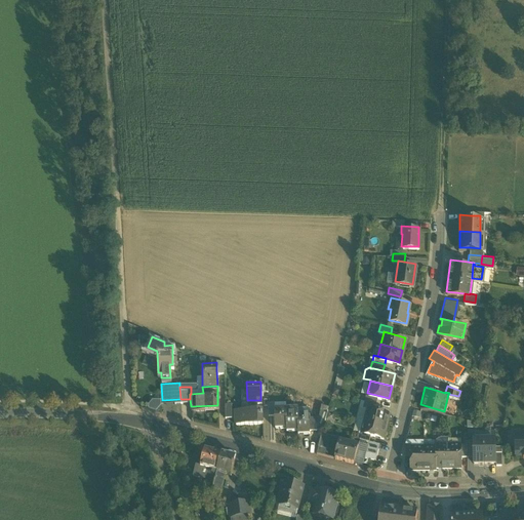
[(376,395),(367,393),(367,392),(365,392),(363,398),(375,401),(376,395)]
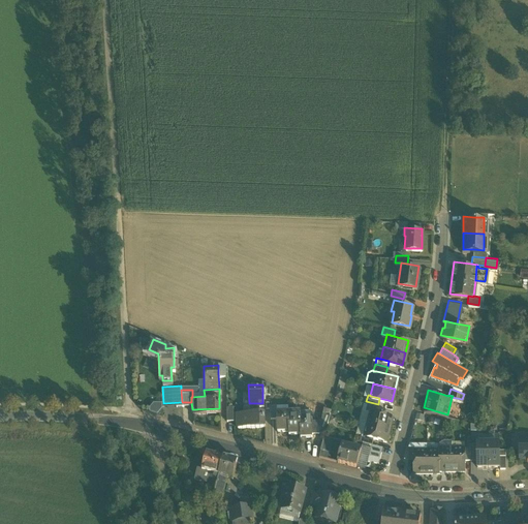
[(150,404),(156,409),(161,402),(155,397),(150,404)]
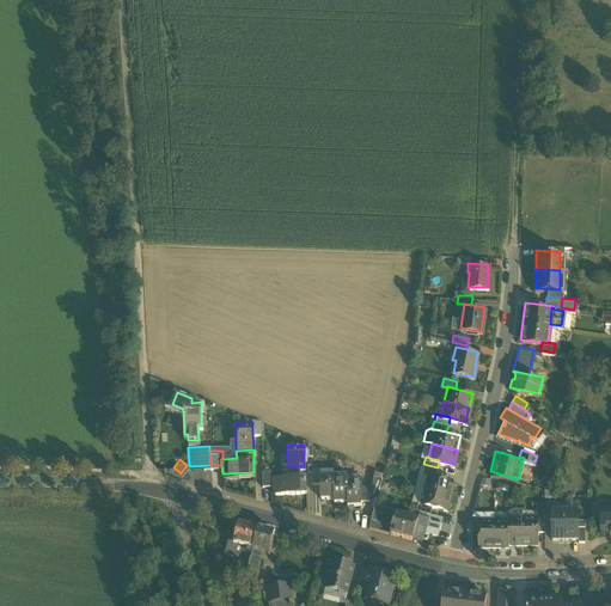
[(438,467),(423,464),(422,471),(427,472),(428,472),(435,475),(438,467)]
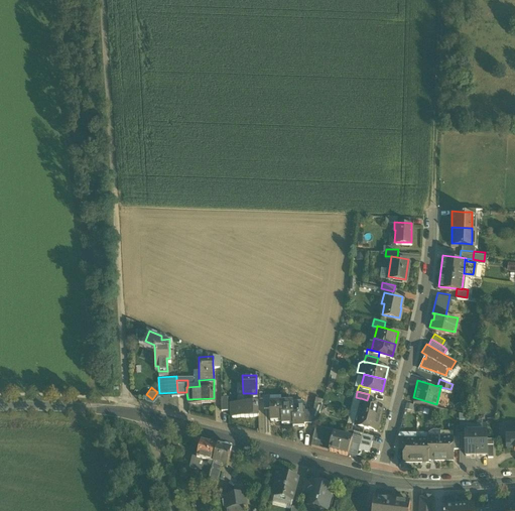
[(250,393),(243,393),(243,399),(230,400),(231,413),(257,412),(257,399),(250,399),(250,393)]
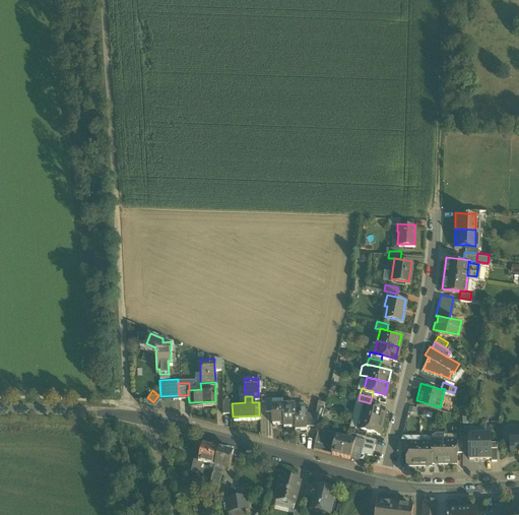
[(282,401),(270,402),(270,406),(271,421),(282,420),(282,405),(282,401)]
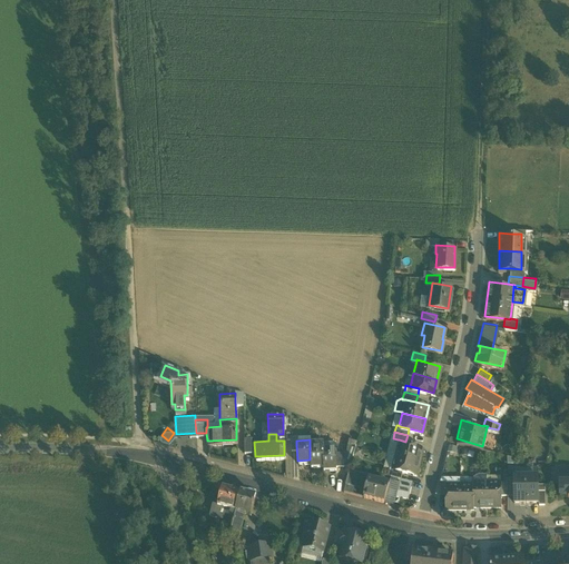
[(405,442),(399,439),(398,439),(395,453),(419,458),(422,445),(405,442)]
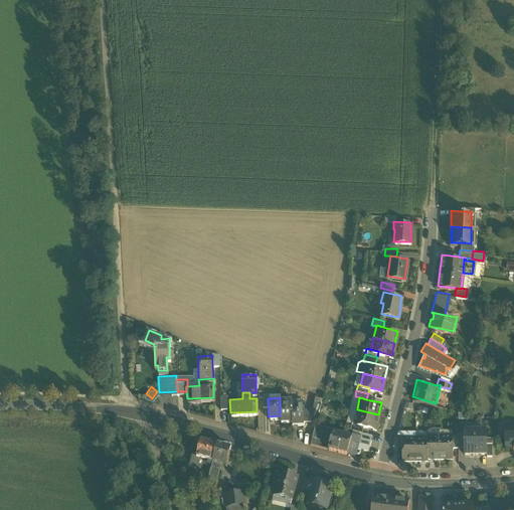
[(321,398),(314,398),(312,405),(309,418),(316,418),(321,398)]
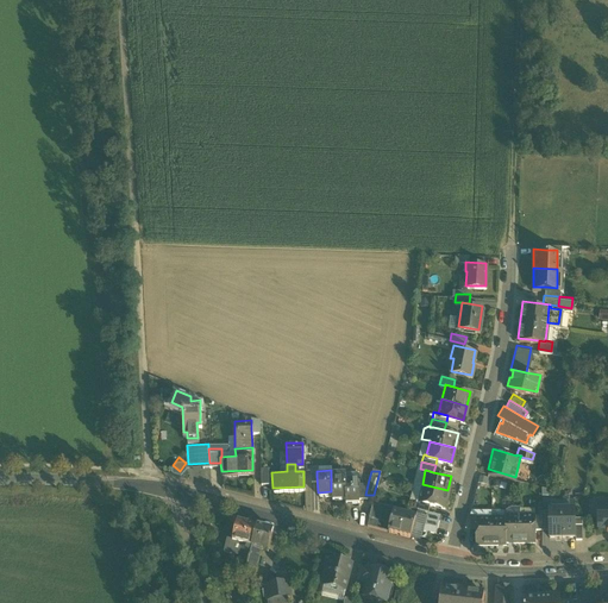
[(344,473),(331,475),(331,491),(332,496),(345,495),(344,478),(344,473)]
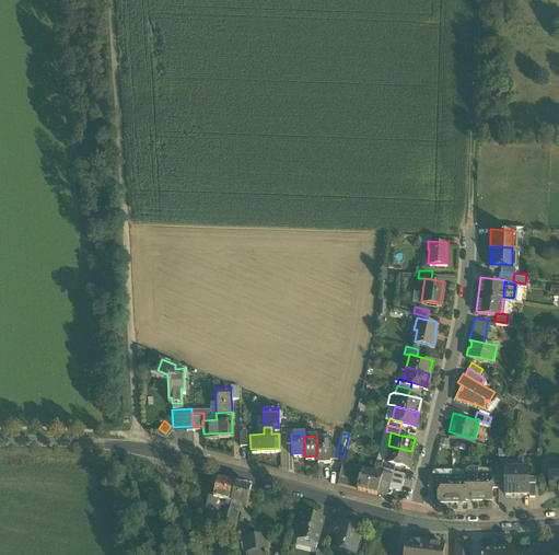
[(328,439),(316,440),(317,455),(317,460),(329,460),(329,455),(328,442),(328,439)]
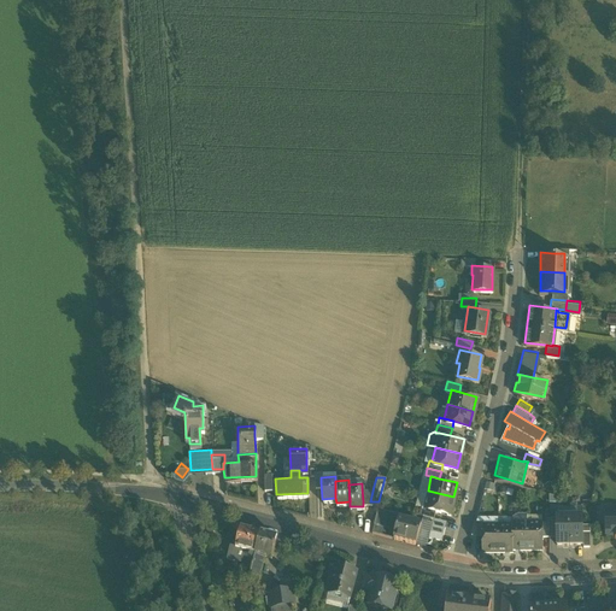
[(374,486),(362,487),(363,501),(370,501),(374,486)]
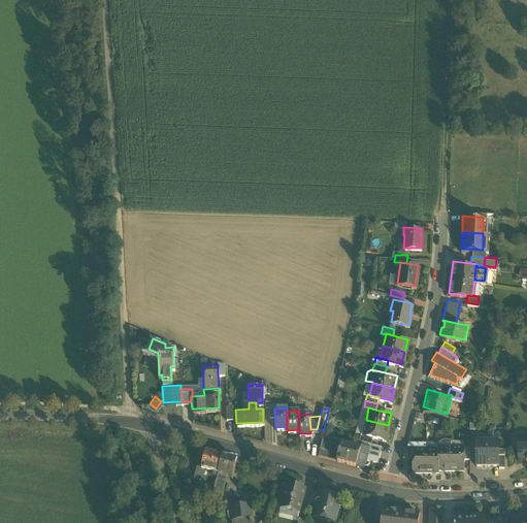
[(388,425),(366,420),(363,431),(363,432),(371,434),(385,437),(388,425)]
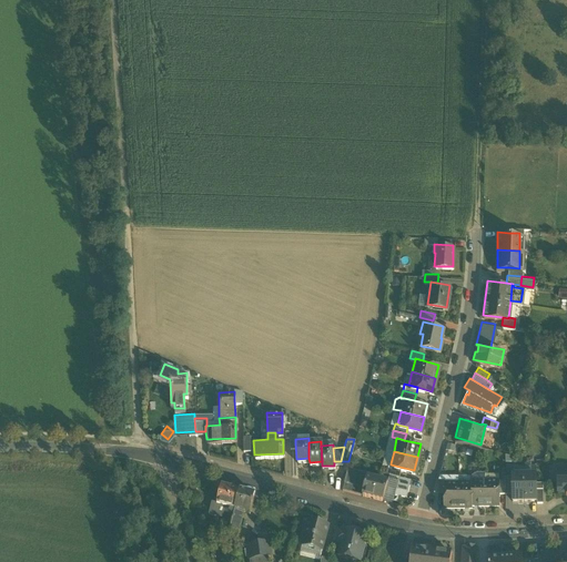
[(566,462),(556,462),(556,488),(566,488),(566,462)]
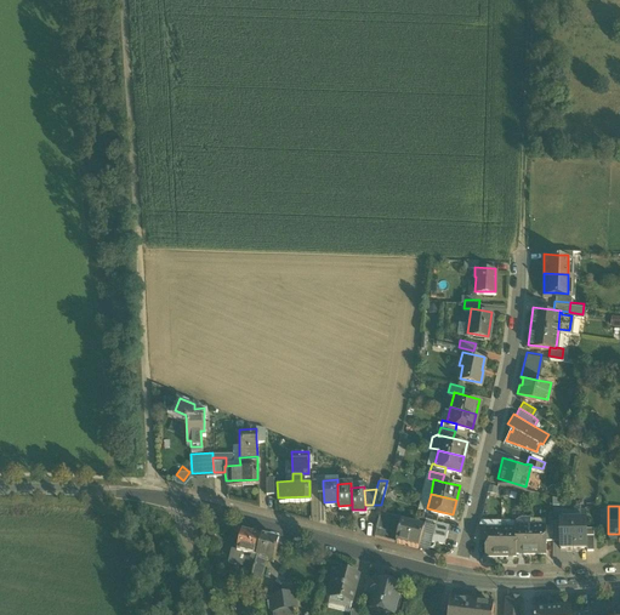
[(437,511),(427,508),(427,507),(424,507),(421,514),(436,518),(437,511)]
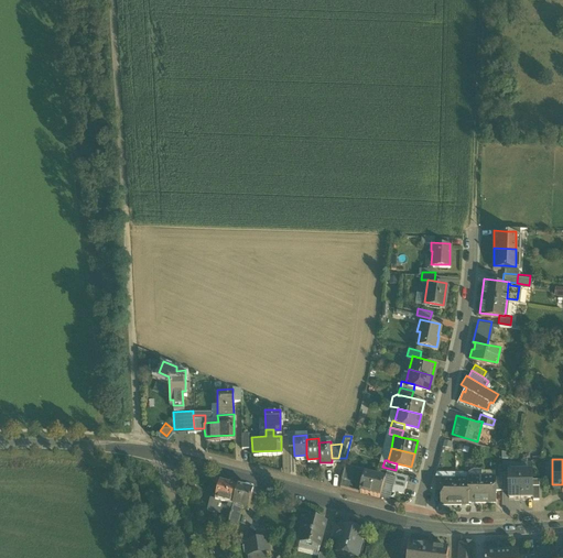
[(366,467),(345,461),(342,472),(361,477),(364,469),(365,469),(366,467)]
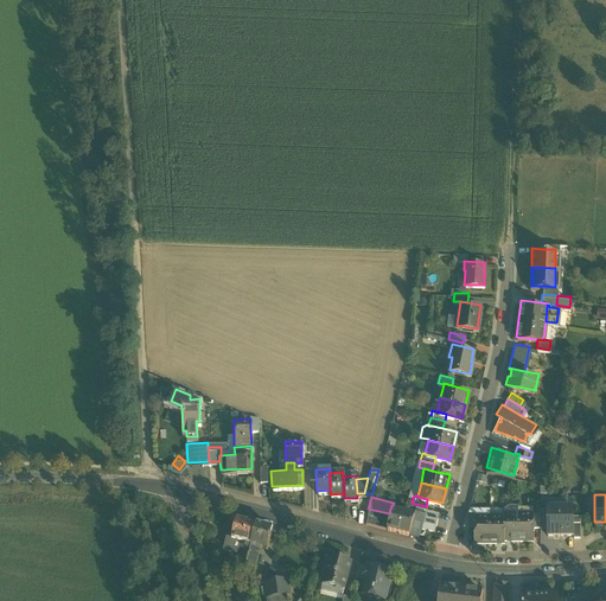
[(546,534),(559,534),(559,504),(546,504),(546,506),(546,524),(546,534)]
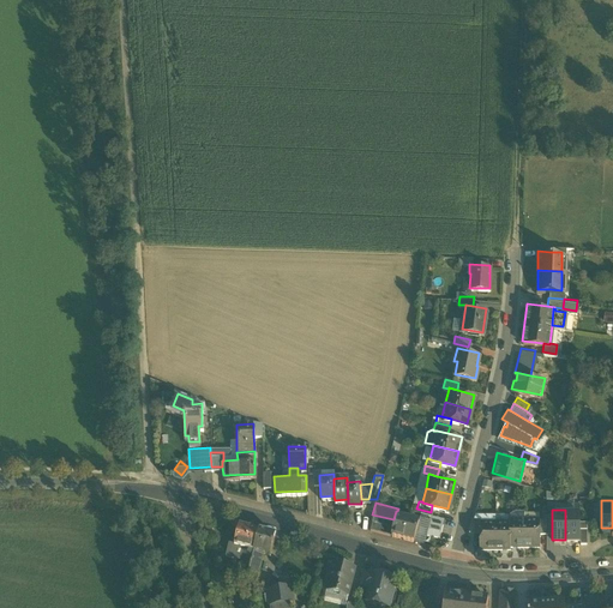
[(565,540),(578,540),(578,519),(578,510),(565,510),(565,540)]
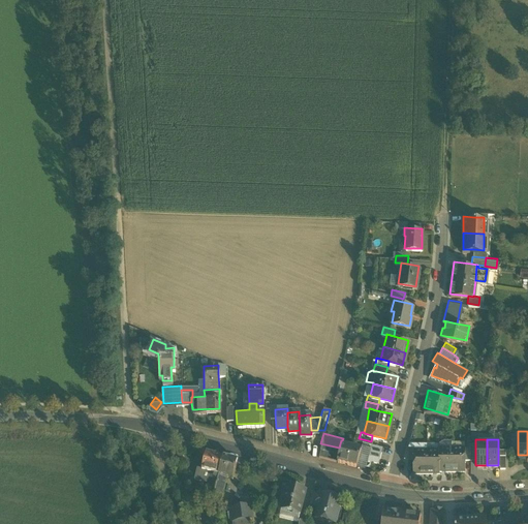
[(342,440),(341,440),(339,448),(337,458),(354,463),(360,445),(342,440)]
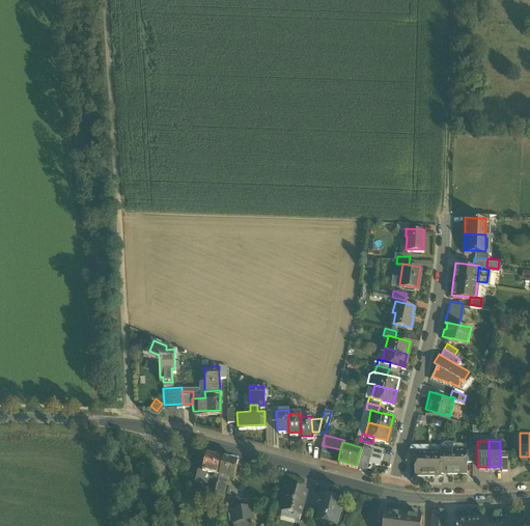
[(384,445),(372,443),(369,460),(380,462),(384,445)]
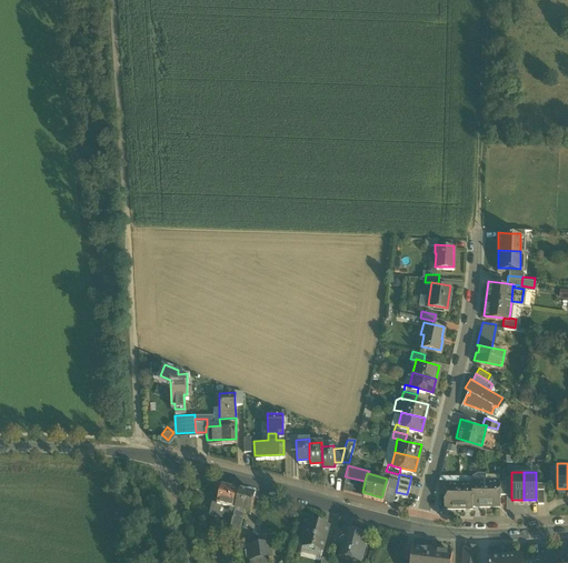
[(485,479),(471,479),(471,481),(471,502),(485,502),(485,479)]
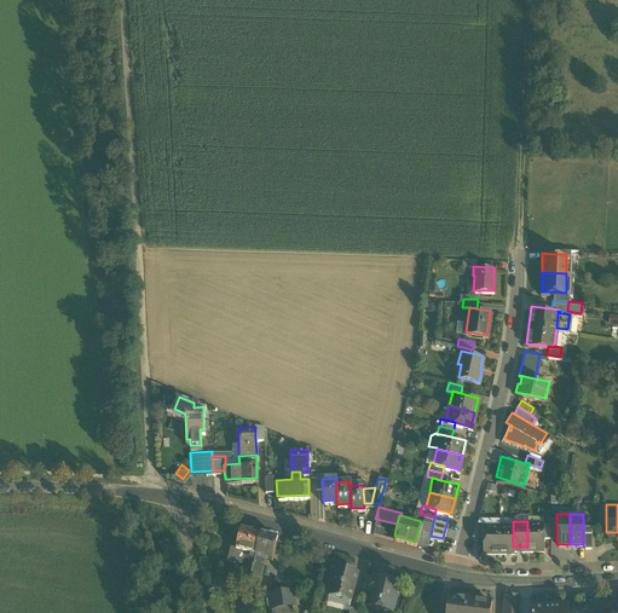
[(543,521),(527,521),(527,547),(542,547),(543,533),(543,521)]
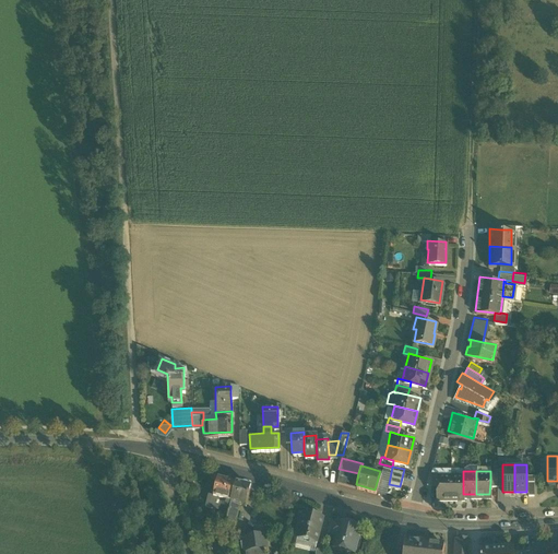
[(450,473),(436,473),(436,483),(436,496),(450,496),(450,473)]
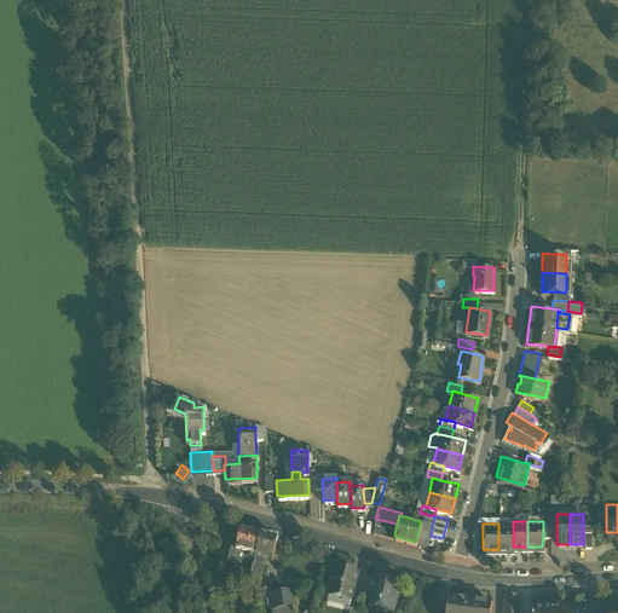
[(513,524),(498,524),(498,549),(513,549),(513,547),(513,524)]
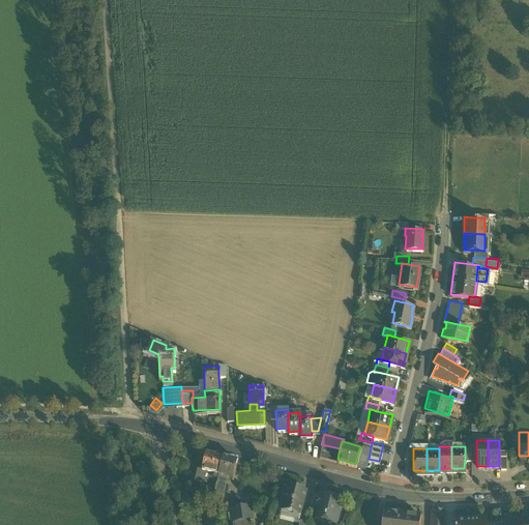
[(224,455),(205,449),(201,467),(213,470),(218,472),(224,455)]
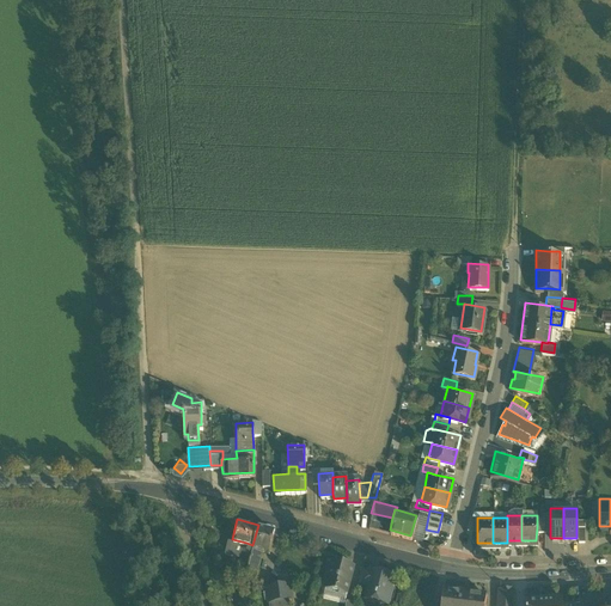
[(251,550),(249,557),(257,559),(260,551),(257,550),(258,548),(268,550),(274,528),(258,525),(252,545),(251,550)]
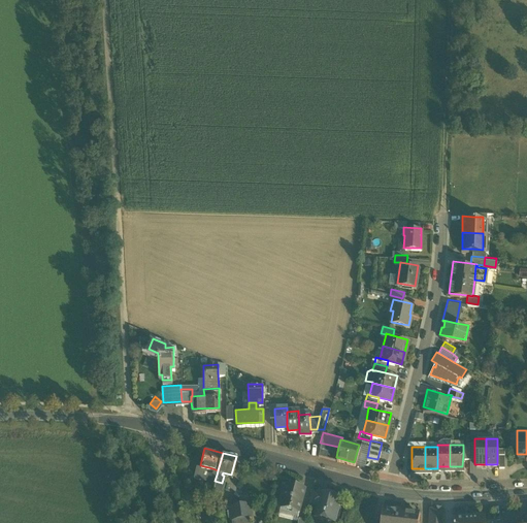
[(304,485),(286,480),(281,502),(298,507),(304,485)]
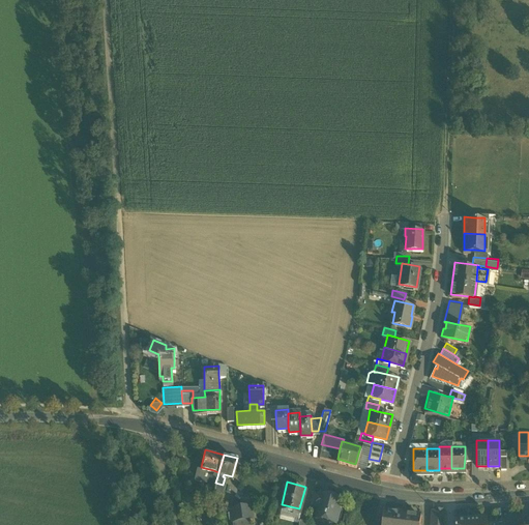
[(223,485),(215,483),(214,490),(218,491),(217,493),(221,494),(223,485)]
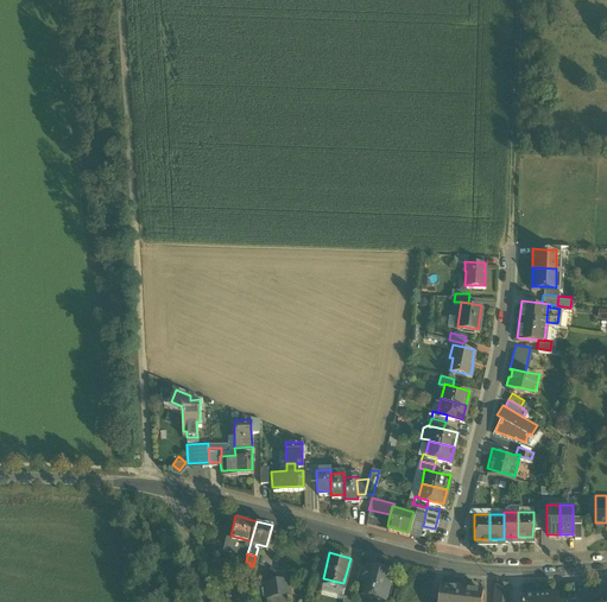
[(367,566),(359,564),(355,577),(364,580),(366,569),(367,569),(367,566)]
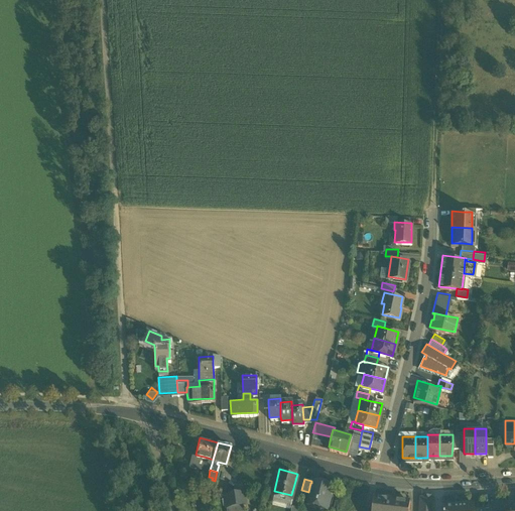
[(332,483),(316,479),(315,484),(311,483),(310,483),(308,492),(307,496),(316,499),(315,502),(327,505),(330,493),(329,492),(332,483)]
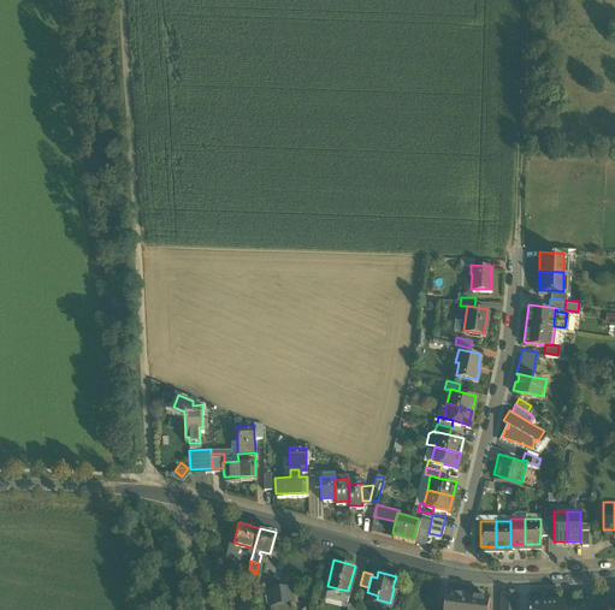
[(290,584),(267,587),(268,600),(291,598),(290,584)]
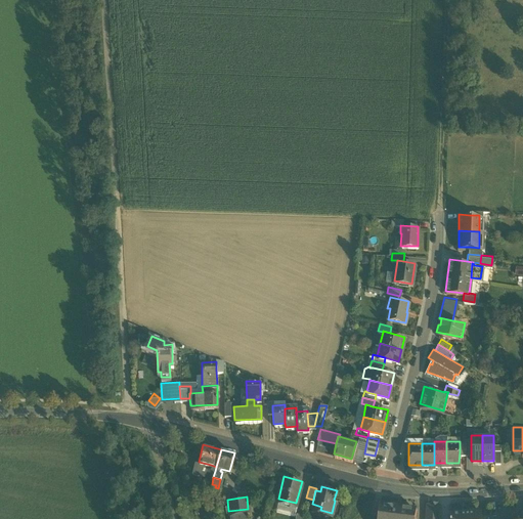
[(436,518),(438,500),(425,500),(425,502),(424,518),(436,518)]
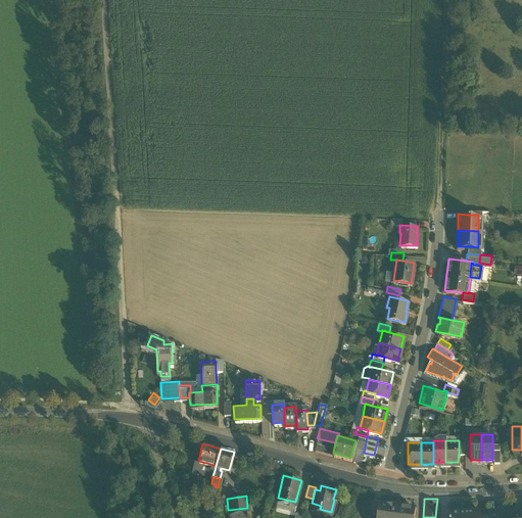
[(413,517),(415,506),(378,501),(376,514),(375,517),(413,517)]
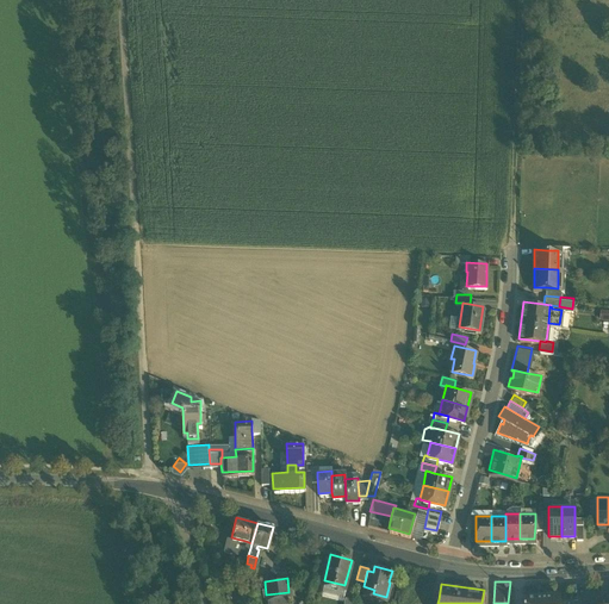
[(555,593),(524,596),(524,603),(558,603),(559,602),(558,593),(555,593)]
